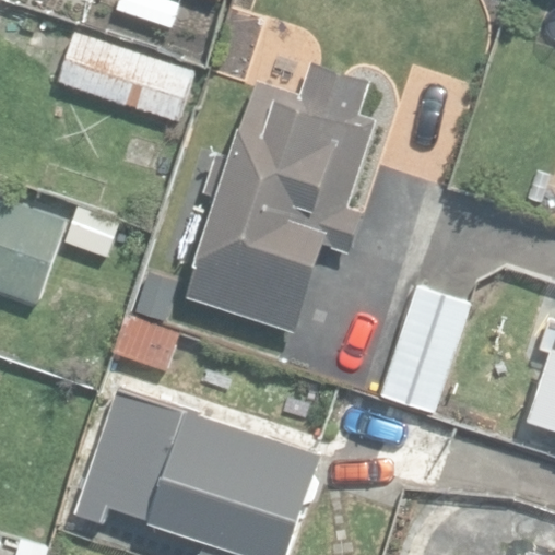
[(119,0),(116,10),(172,30),(180,7),(162,0),(119,0)]
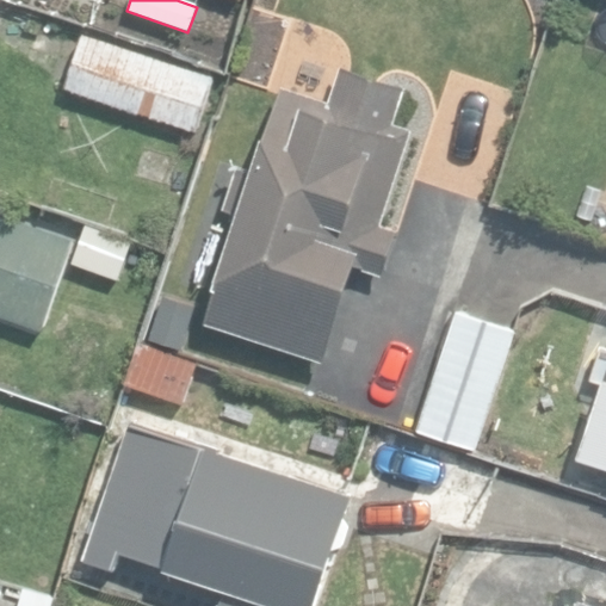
[(65,91),(193,134),(211,80),(81,38),(65,91)]
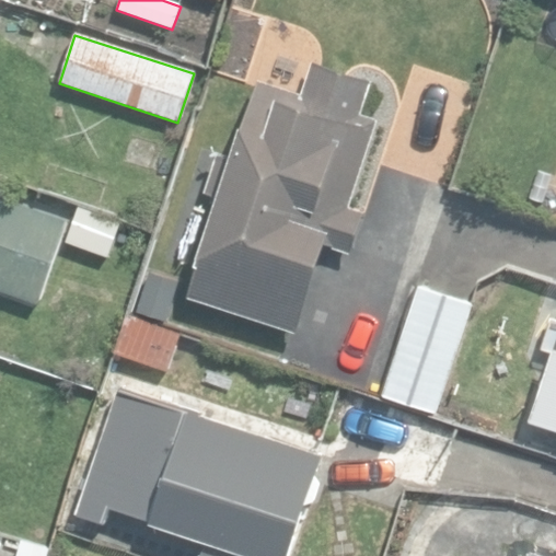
[(187,299),(296,334),(324,248),(347,256),(362,210),(349,206),(378,120),(360,115),(371,83),(311,64),(301,95),(258,82),(187,299)]
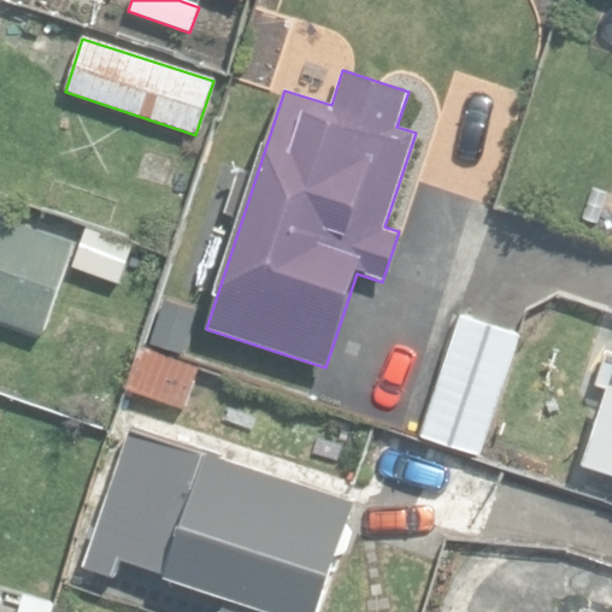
[(0,322),(41,337),(68,262),(100,274),(112,242),(80,230),(74,245),(0,217),(0,322)]
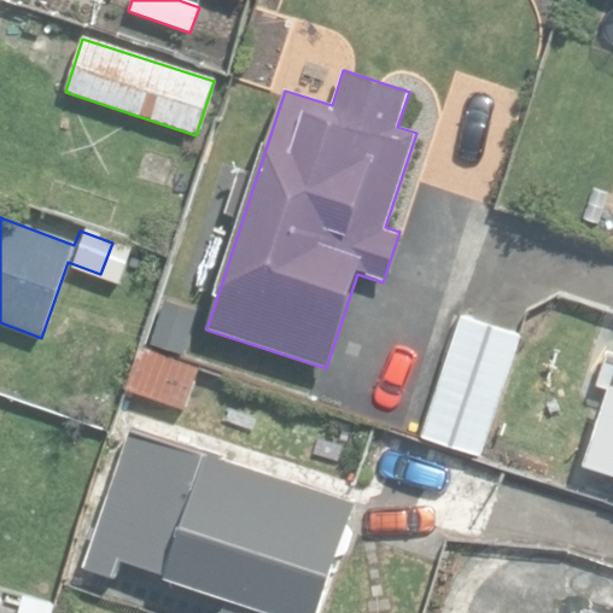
[(419,436),(478,456),(519,337),(459,316),(419,436)]
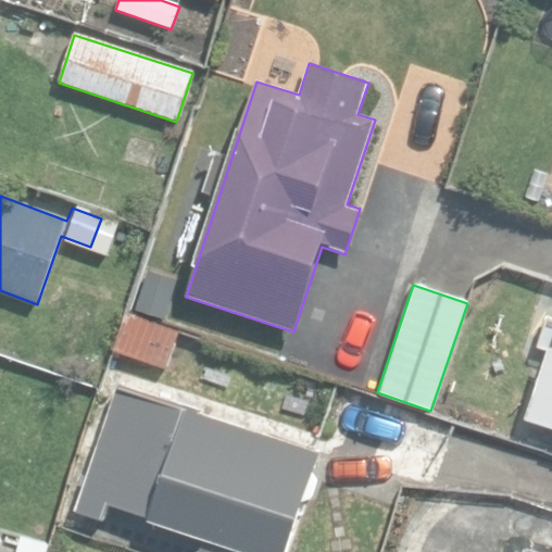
[(112,351),(165,369),(178,334),(125,315),(112,351)]
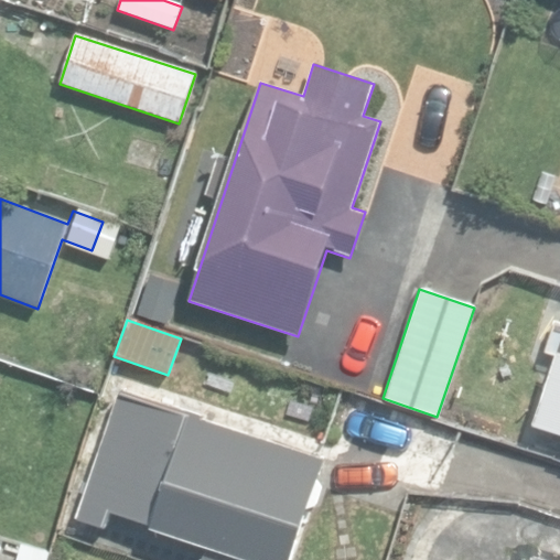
[(559,330),(529,426),(559,434),(559,330)]
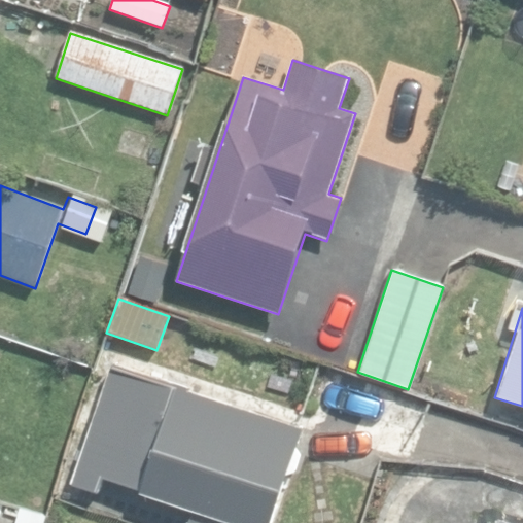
[(269,522),(285,477),(294,474),(300,450),(300,441),(303,429),(189,391),(190,388),(112,363),(72,486),(97,494),(102,479),(192,509),(186,522),(269,522)]
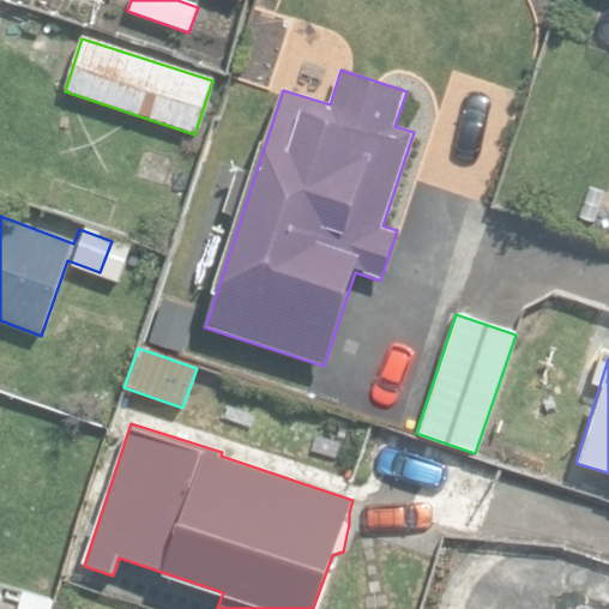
All buildings are outlined.
